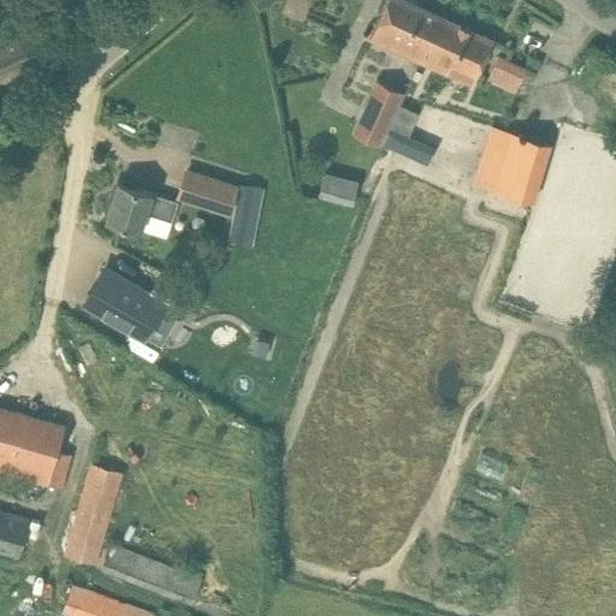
[(472,84),(478,73),(483,61),(493,40),(440,15),(407,0),(386,0),(386,4),(369,39),(392,48),(420,60),(448,73),(472,84)]
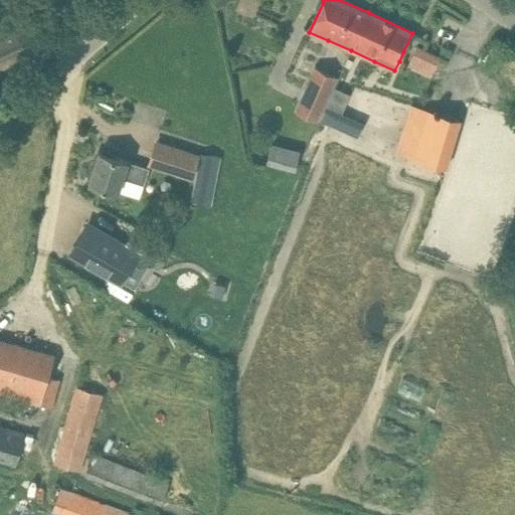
[(440,56),(415,46),(406,67),(430,78),(440,56)]
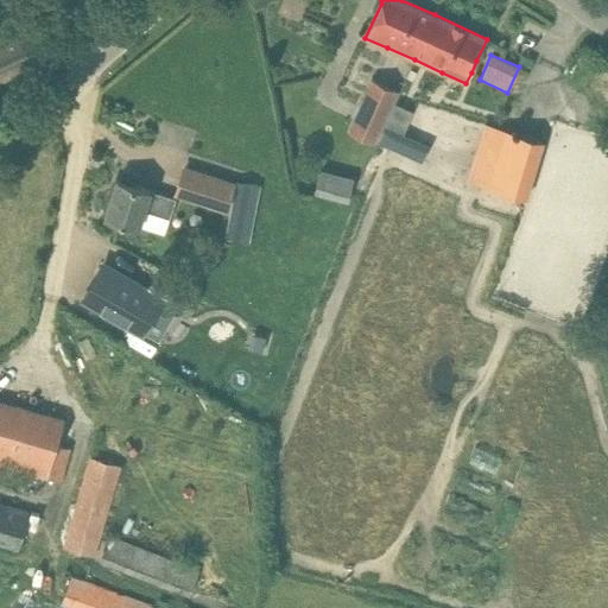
[(384,125),(392,105),(398,90),(371,78),(348,132),(375,144),(384,125)]
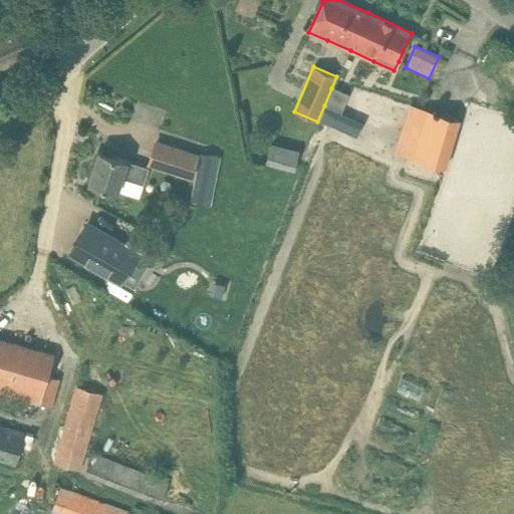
[(421,108),(407,157),(446,169),(460,119),(421,108)]
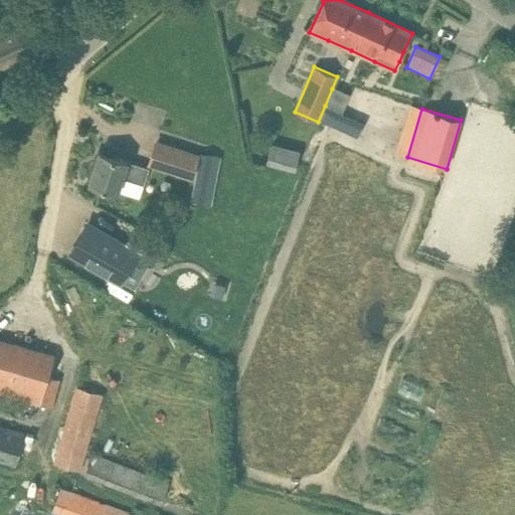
[(295,169),(300,148),(270,141),(265,162),(295,169)]
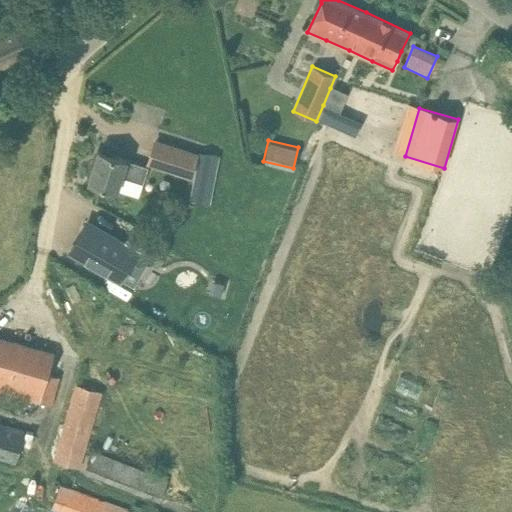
[(197,156),(154,142),(148,162),(192,176),(197,156)]
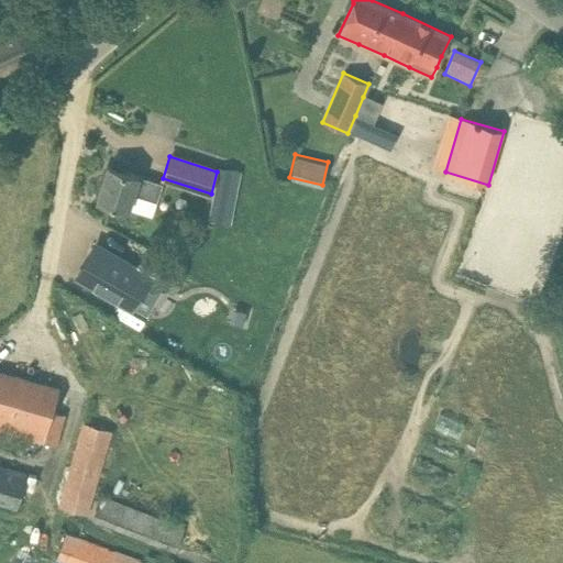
[(163,183),(130,173),(109,166),(98,199),(109,202),(119,206),(152,217),(163,183)]
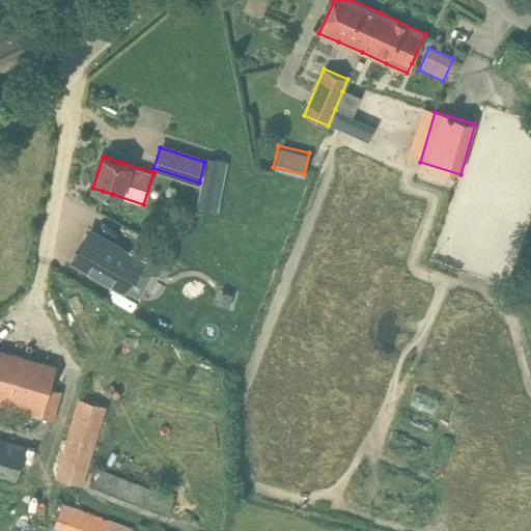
[(218,211),(229,162),(205,158),(197,206),(218,211)]
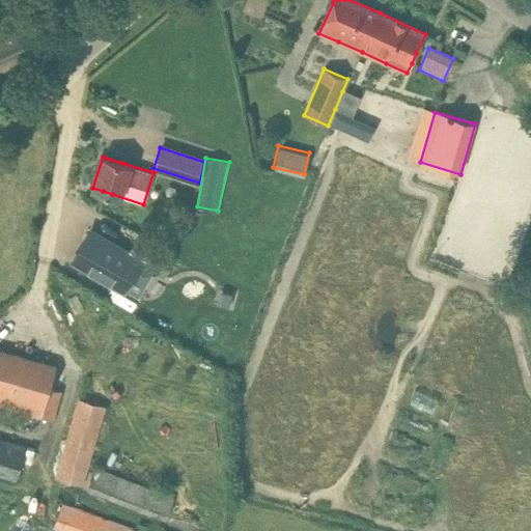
[(90,232),(75,260),(123,288),(140,260),(128,253),(129,253),(90,232)]
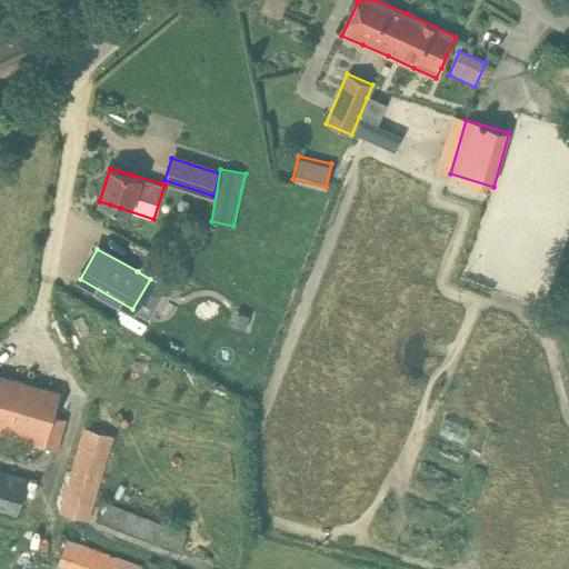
[(138,271),(137,271),(150,279),(166,288),(176,293),(187,275),(148,252),(139,269),(138,271)]
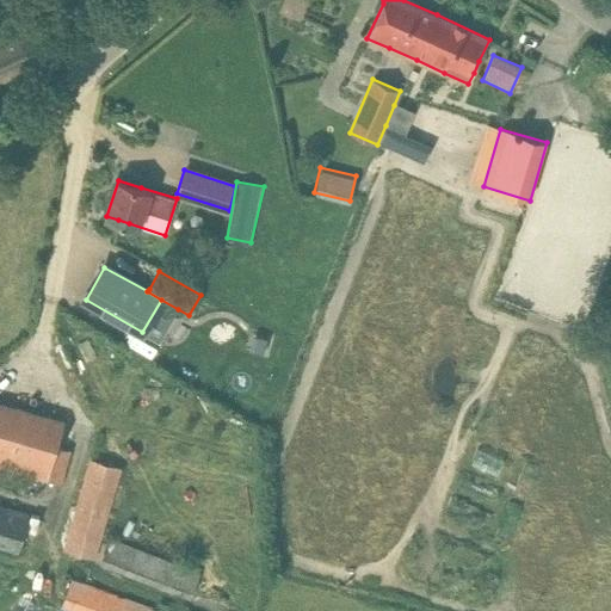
[(258,337),(254,350),(265,353),(269,339),(258,337)]
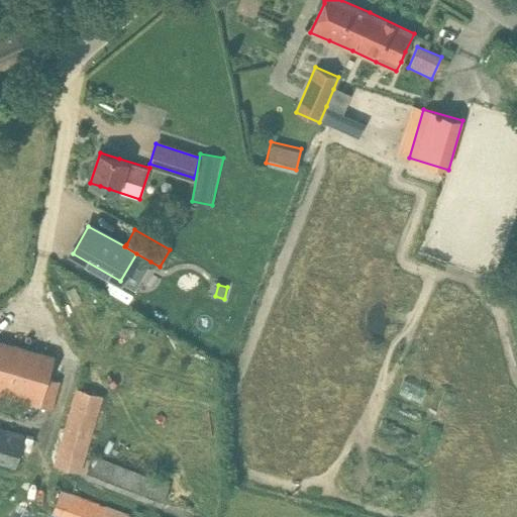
[(0,395),(53,410),(55,400),(60,381),(48,378),(55,356),(0,340),(0,395)]
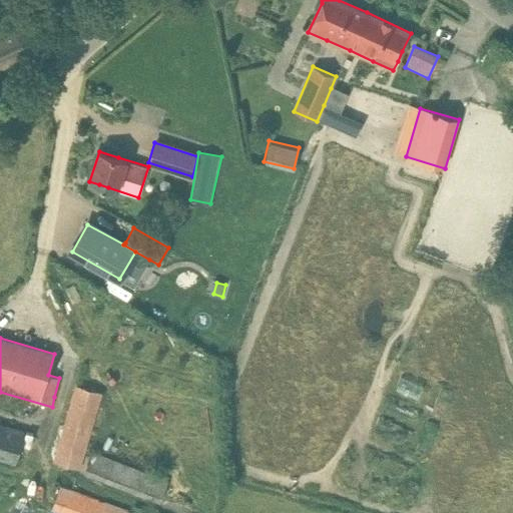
[(75,385),(53,462),(78,470),(85,450),(99,404),(103,393),(78,386),(75,385)]
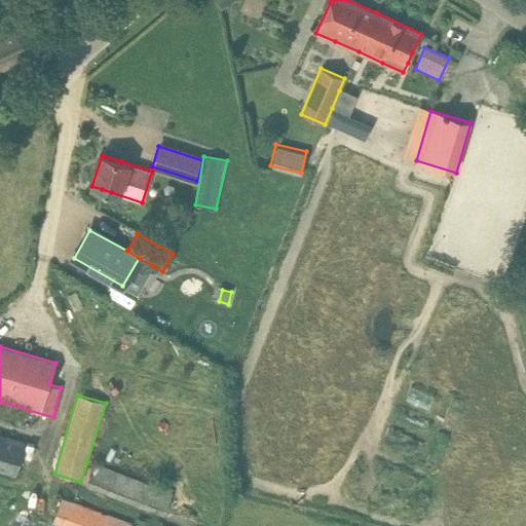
[(0,434),(0,472),(14,477),(25,441),(0,434)]
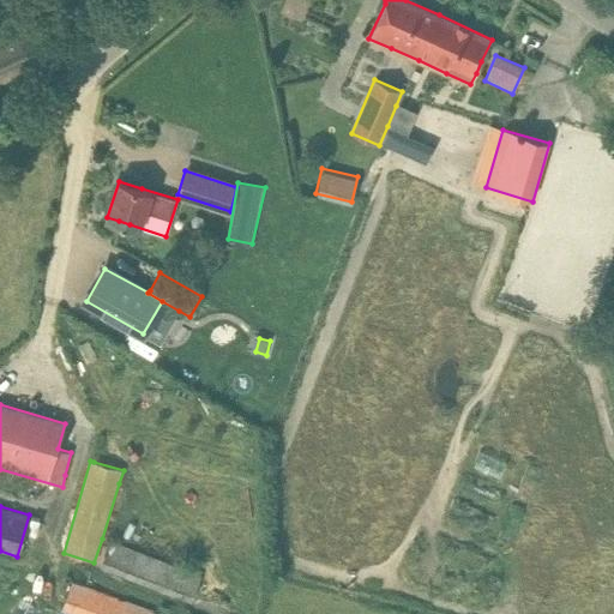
[(190,601),(200,576),(113,537),(101,563),(190,601)]
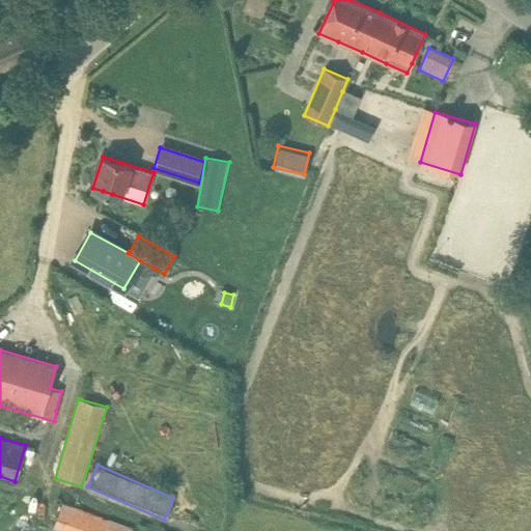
[(62,503),(53,529),(58,530),(137,530),(138,530),(62,503)]
